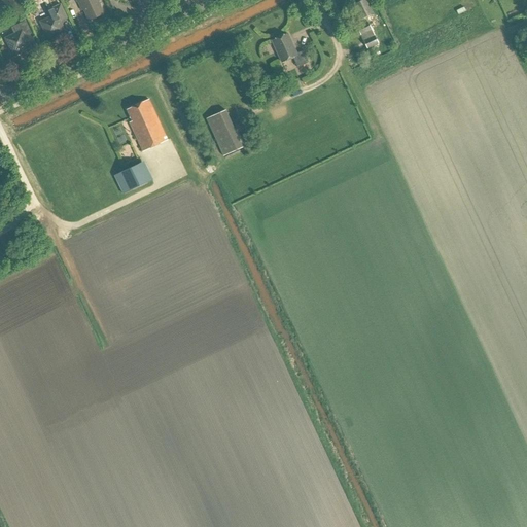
[(21,4),(19,0),(3,0),(7,9),(21,4)]
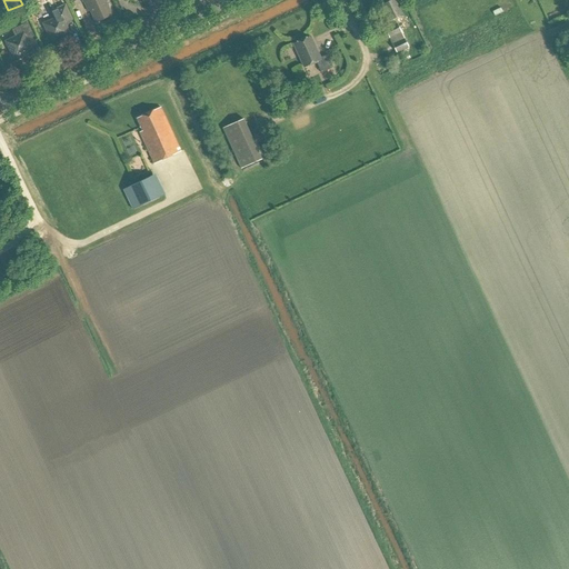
[(106,2),(109,0),(87,0),(85,1),(89,12),(90,11),(97,23),(112,16),(106,2)]
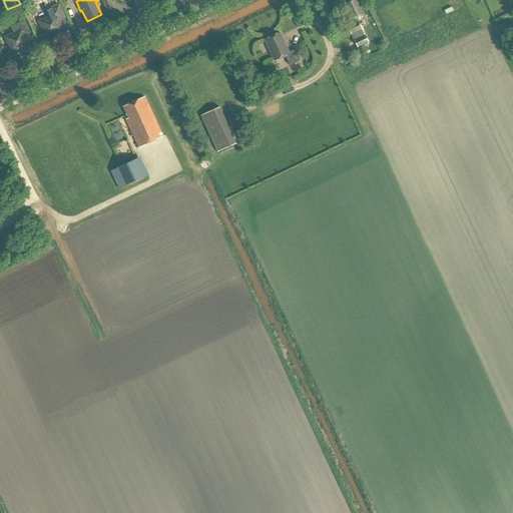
[(354,0),(345,5),(349,14),(346,15),(349,21),(363,14),(356,0),(354,0)]
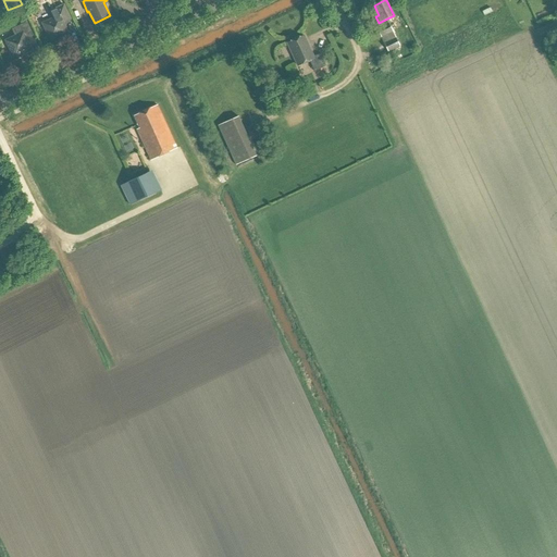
[(53,19),(42,24),(48,35),(46,36),(50,44),(59,40),(58,38),(69,33),(63,22),(71,19),(64,5),(50,12),(53,19)]
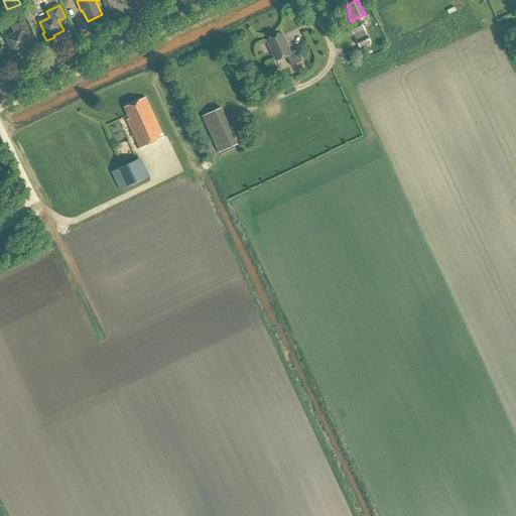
[(10,48),(9,49),(12,56),(20,53),(19,51),(29,46),(24,36),(31,33),(25,21),(12,27),(15,33),(5,38),(10,48)]
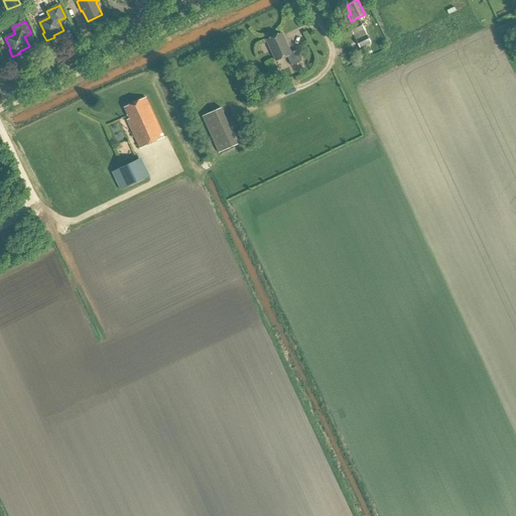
[(362,24),(350,29),(360,50),(372,44),(362,24)]
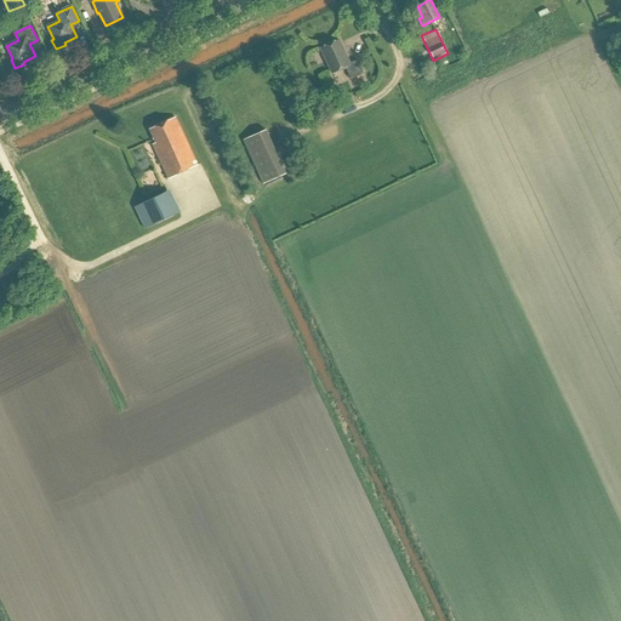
[(346,68),(351,80),(364,74),(358,61),(349,64),(339,40),(320,49),(332,74),(346,68)]
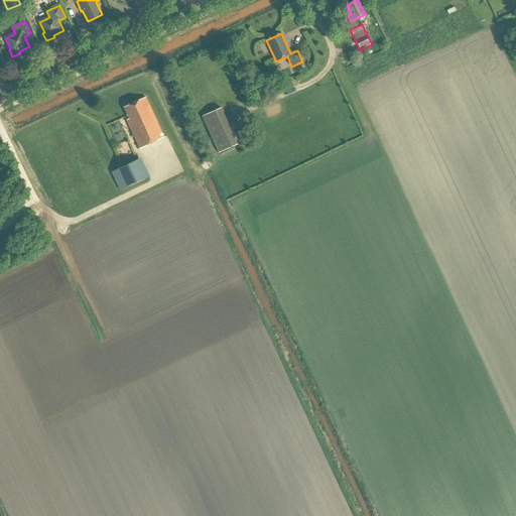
[(129,119),(127,120),(140,149),(164,138),(146,98),(124,108),(129,119)]
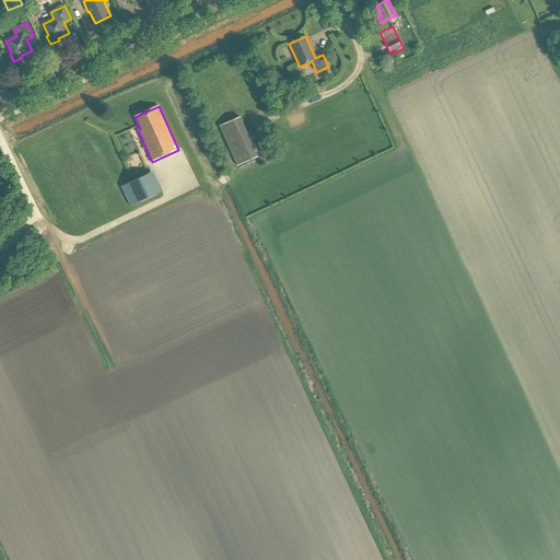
[(220,127),(237,166),(257,158),(240,117),(220,127)]
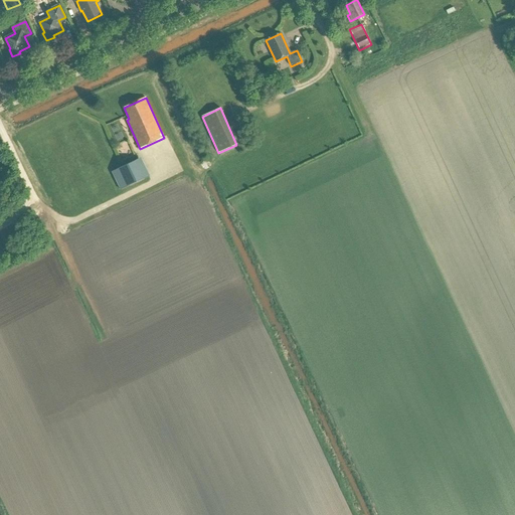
[(238,139),(244,136),(240,128),(234,130),(238,139)]
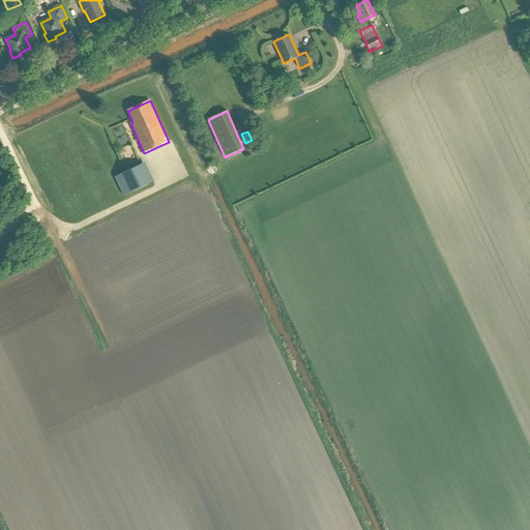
[(115,177),(124,196),(149,183),(140,165),(115,177)]
